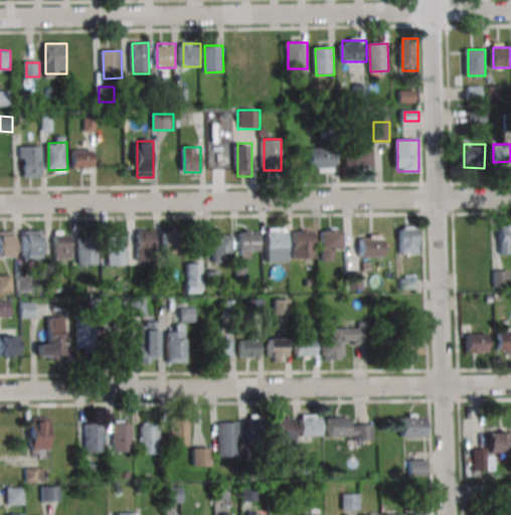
[(336,171),(336,147),(311,147),(311,171),(336,171)]
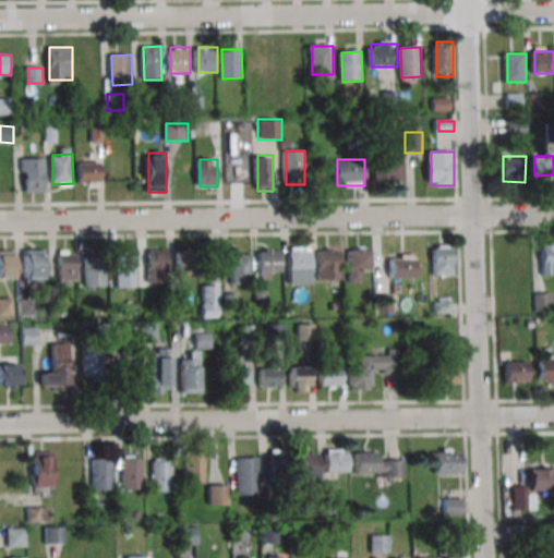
[(377,182),(408,182),(408,159),(377,159),(377,182)]
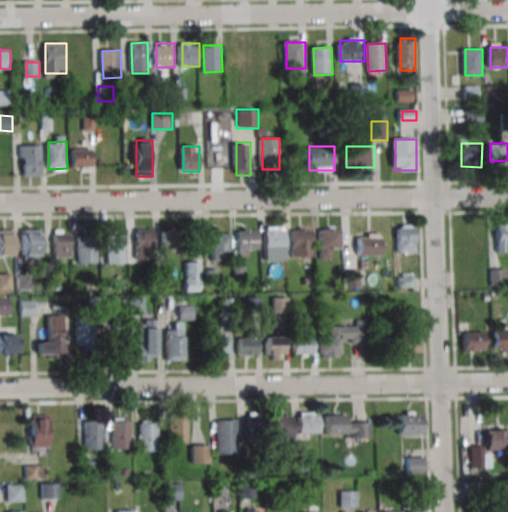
[(93,149),(73,149),(73,169),(93,169),(93,149)]
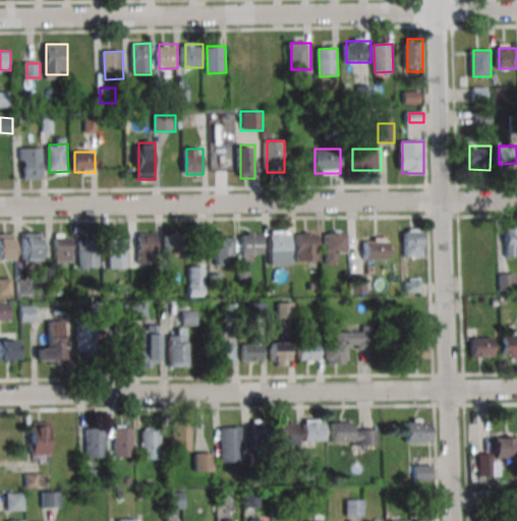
[(24,153),(43,153),(44,180),(24,180),(24,153)]
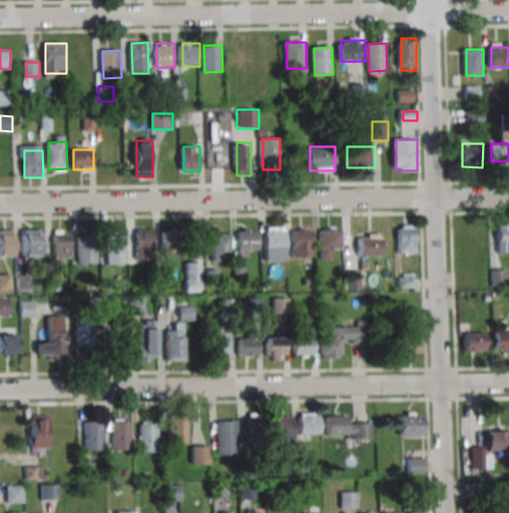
[(417,245),(417,225),(401,225),(401,245),(417,245)]
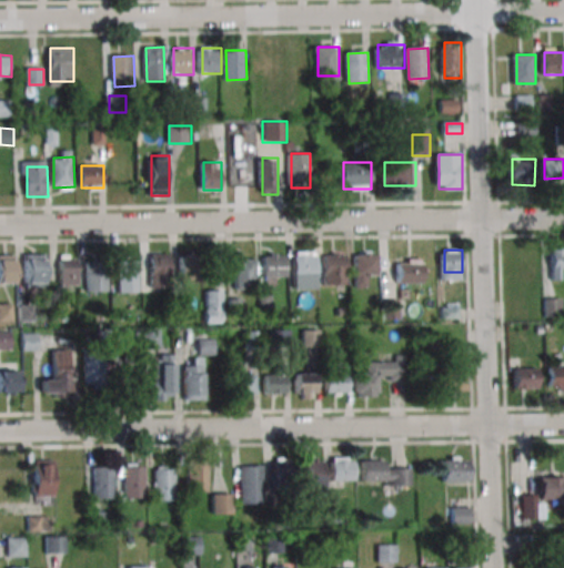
[(183,252),(203,252),(204,281),(184,282),(183,252)]
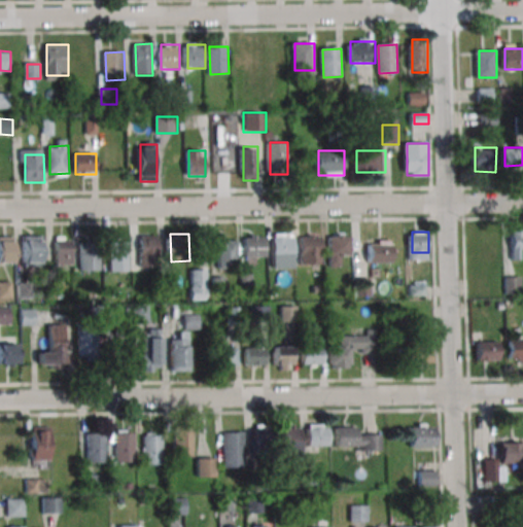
[(142,236),(160,235),(161,261),(143,262),(142,236)]
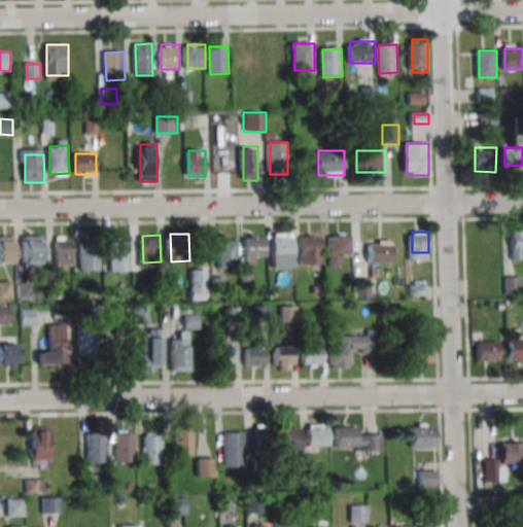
[(247,235),(247,257),(268,257),(268,235),(247,235)]
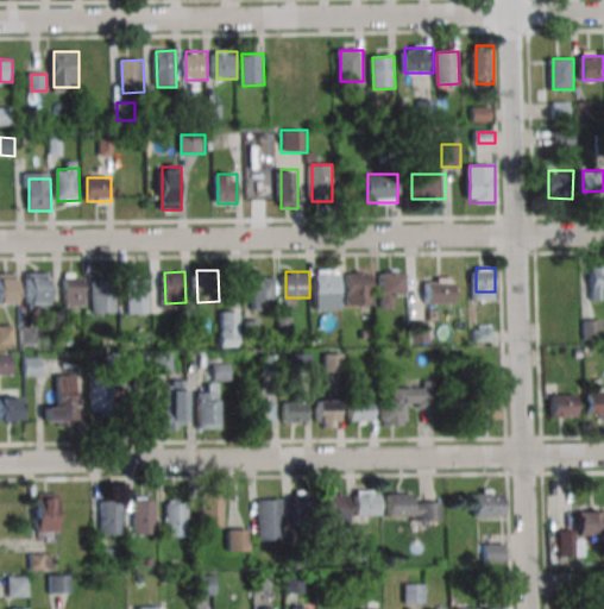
[(30,272),(51,272),(52,311),(31,312),(30,272)]
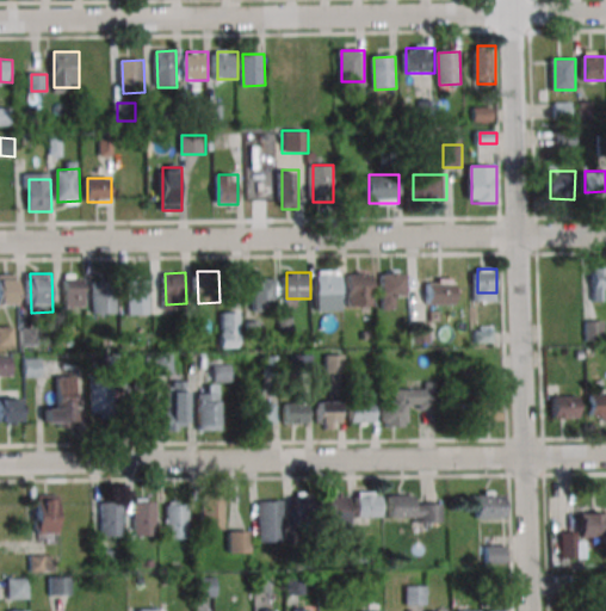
[(351,275),(375,273),(376,309),(352,310),(351,275)]
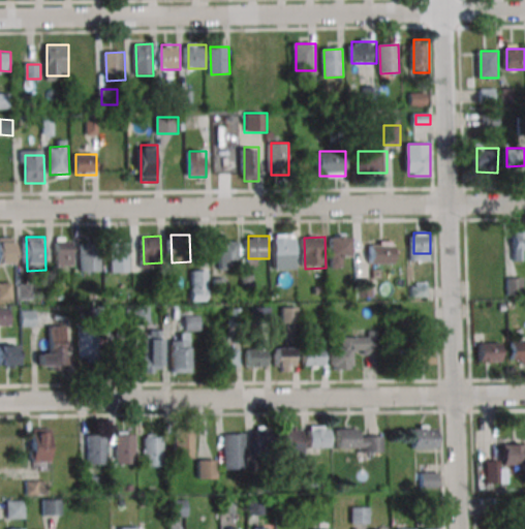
[(334,237),(354,237),(354,268),(334,268),(334,237)]
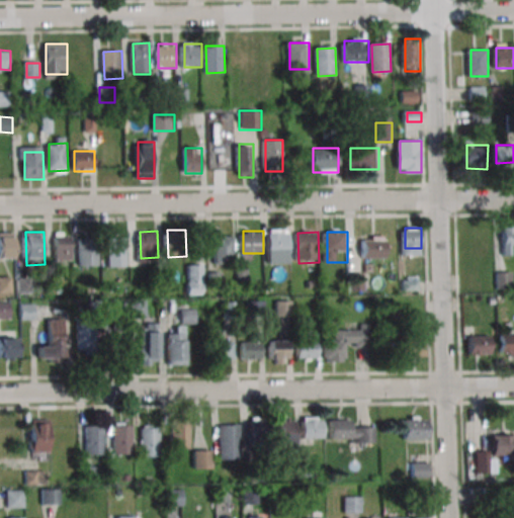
[(0,233),(16,233),(17,266),(0,266),(0,233)]
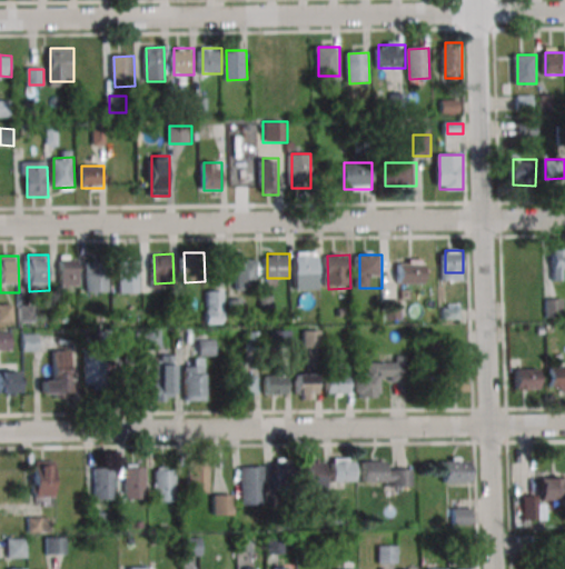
[(297,256),(319,256),(320,289),(298,289),(297,256)]
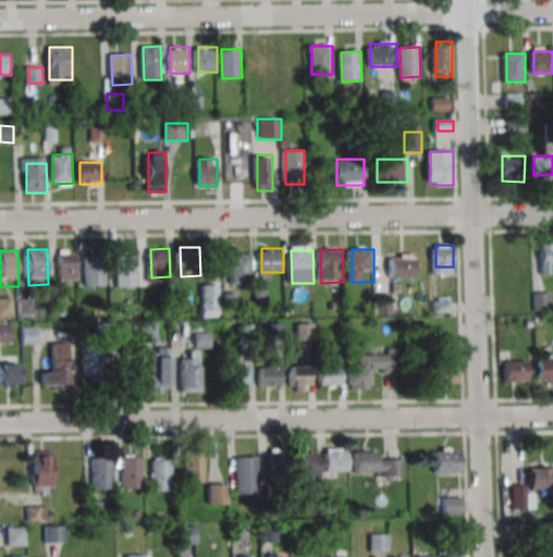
[(59,255),(78,254),(80,282),(60,283),(59,255)]
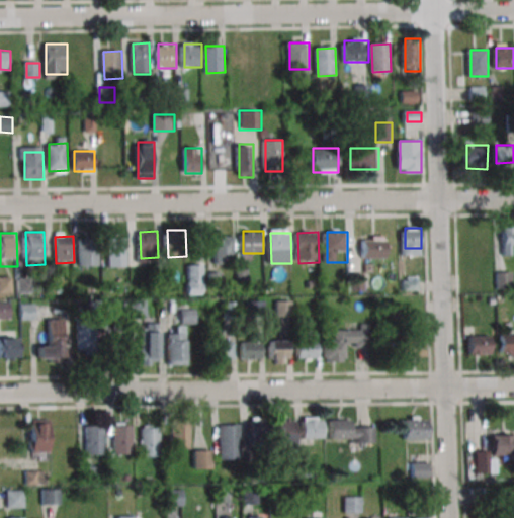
[(217,237),(235,236),(236,262),(218,263),(217,237)]
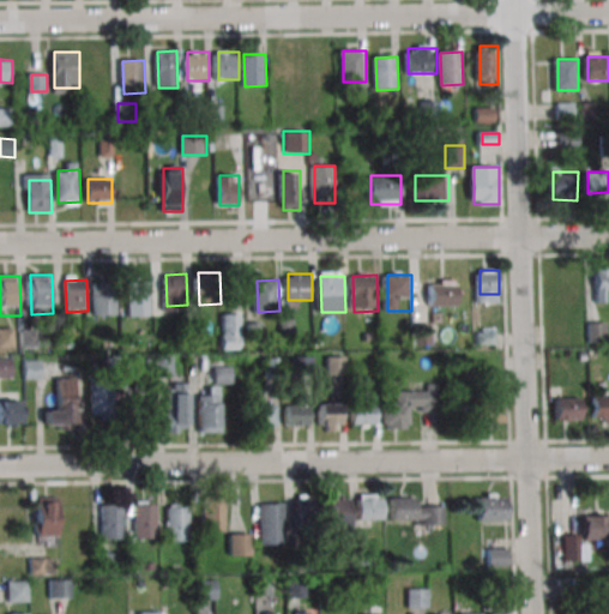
[(459,306),(459,280),(433,280),(433,306),(459,306)]
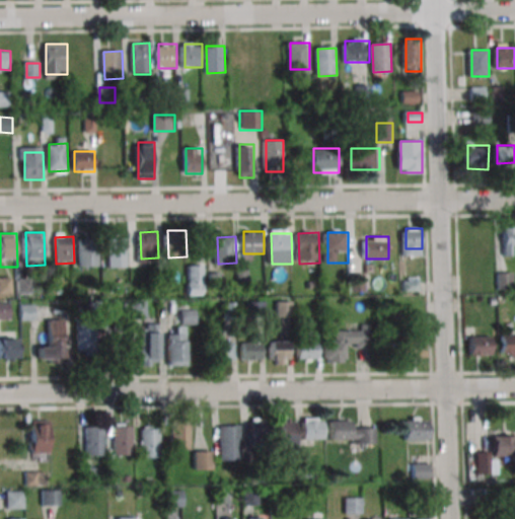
[(109,239),(128,238),(129,266),(111,266),(109,239)]
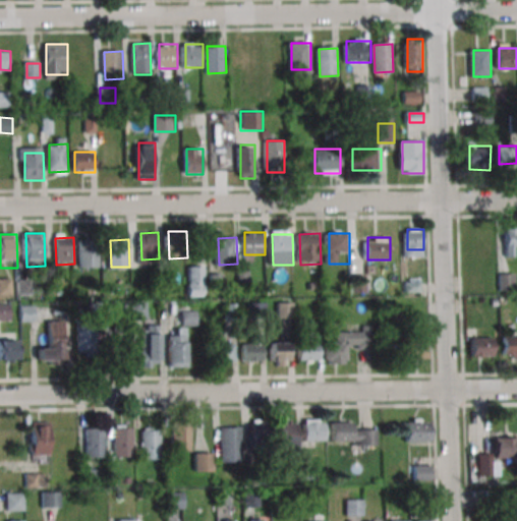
[(80,240),(99,240),(100,267),(81,268),(80,240)]
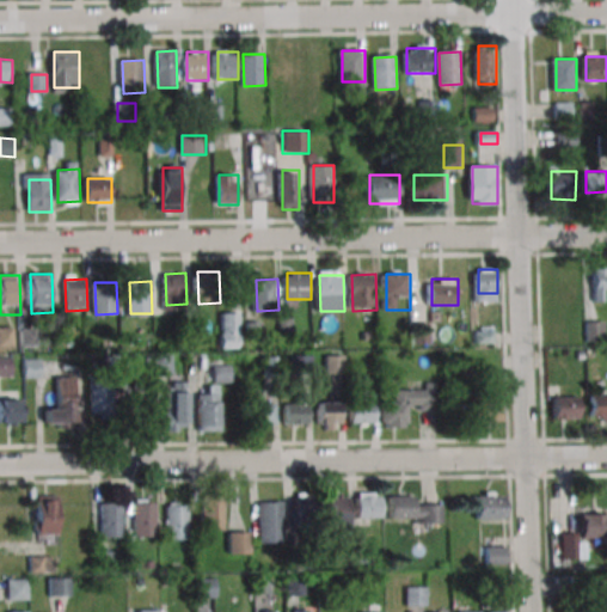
[(241,348),(241,312),(225,312),(225,348),(241,348)]
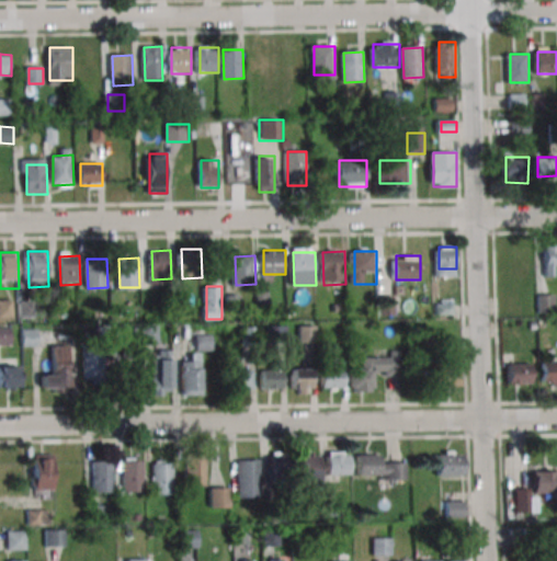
[(556,295),(541,295),(541,313),(556,313),(556,295)]
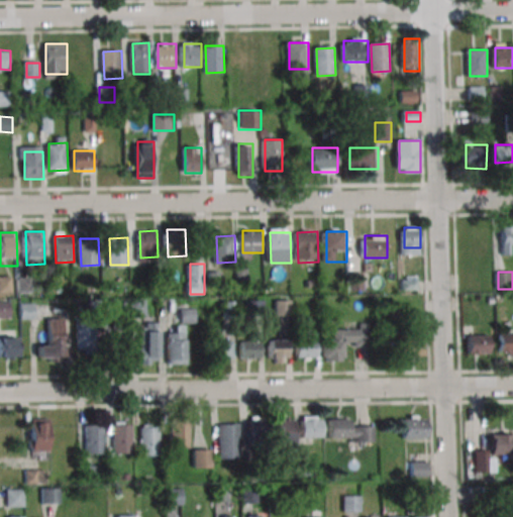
[(12,277),(0,277),(0,291),(12,292),(12,277)]
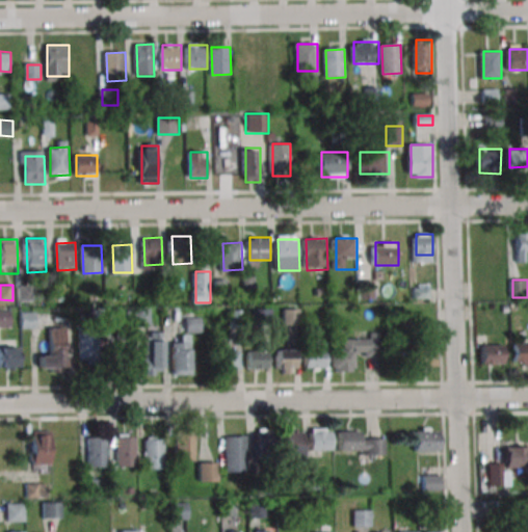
[(300,323),(300,310),(287,310),(287,323),(300,323)]
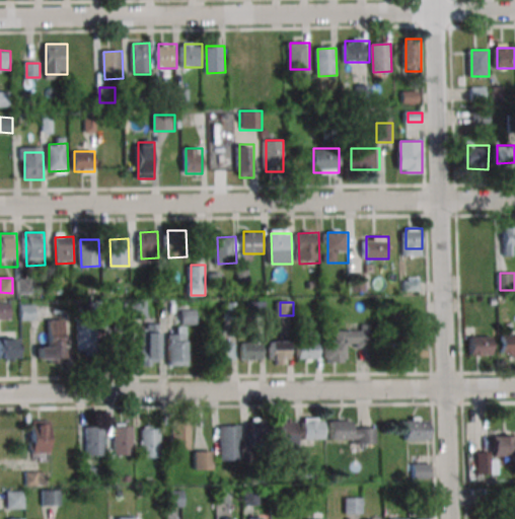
[(12,304),(0,303),(0,318),(12,319),(12,304)]
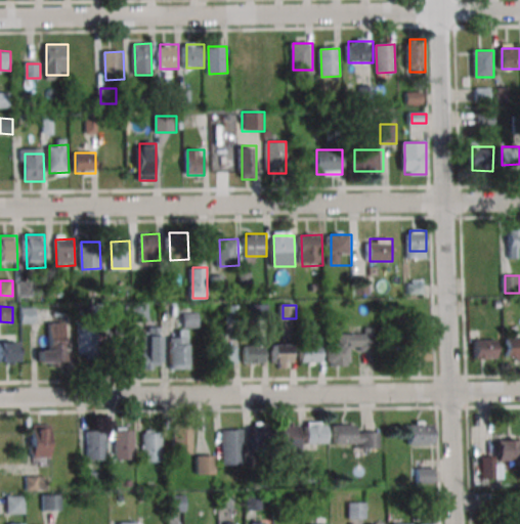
[(38,308),(24,308),(24,323),(38,323),(38,308)]
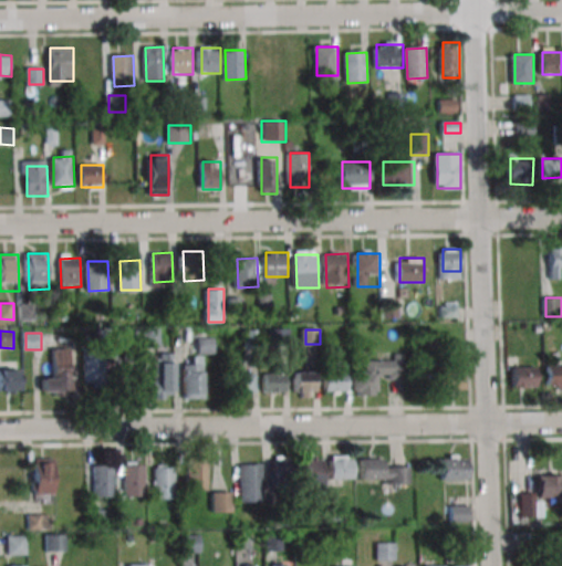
[(217,354),(217,338),(201,338),(201,354),(217,354)]
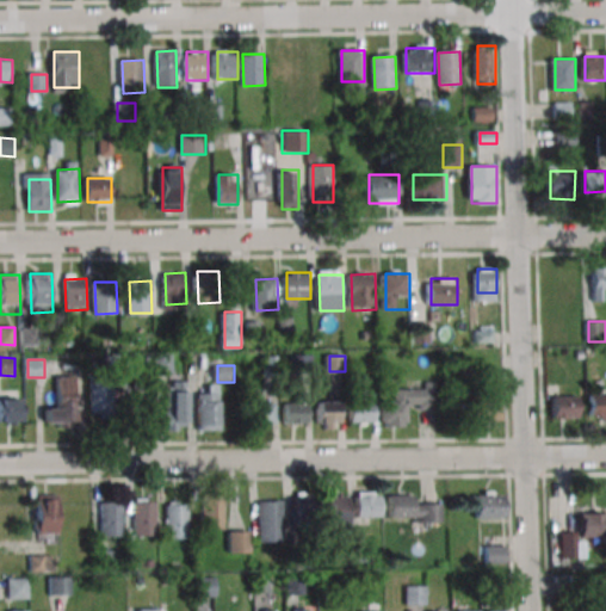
[(60,407),(49,408),(49,426),(80,425),(78,376),(59,377),(60,407)]
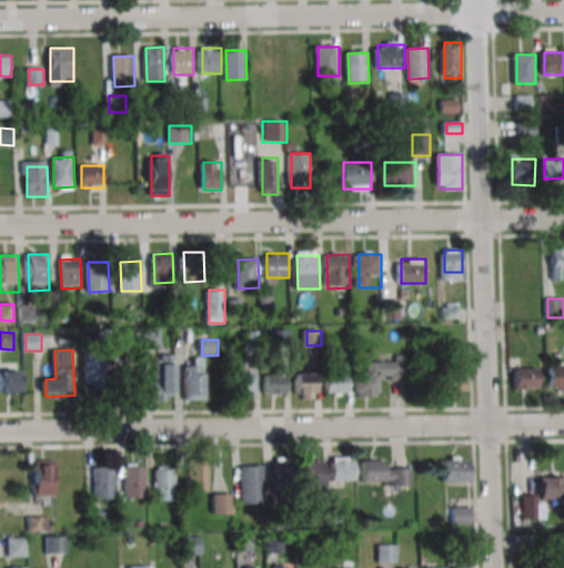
[(108,350),(87,350),(87,385),(108,385),(108,350)]
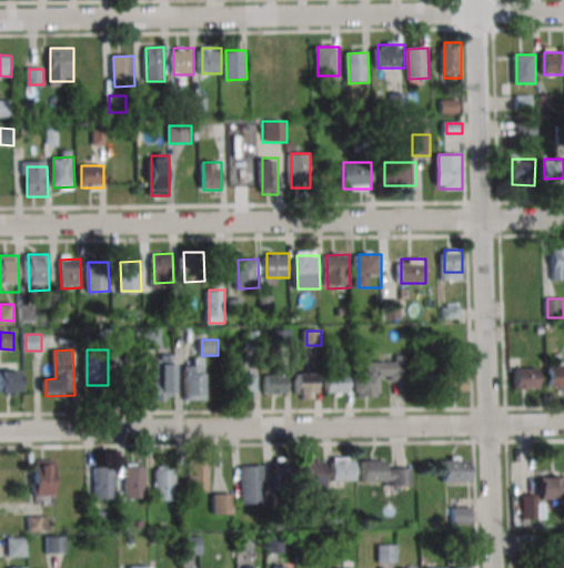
[(175,355),(157,355),(157,401),(175,401),(175,355)]
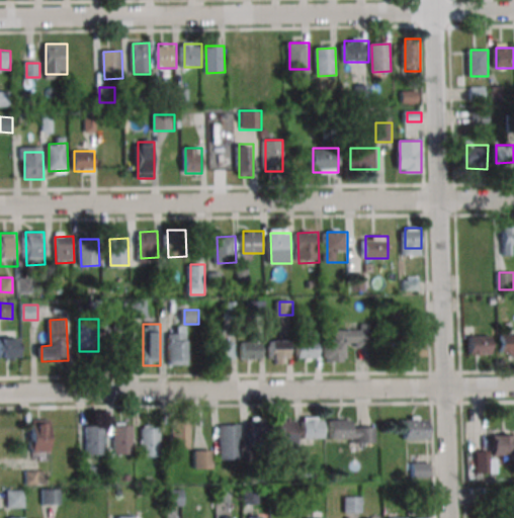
[(327,340),(328,362),(349,362),(348,346),(373,346),(373,324),(362,324),(362,329),(337,330),(337,340),(327,340)]
